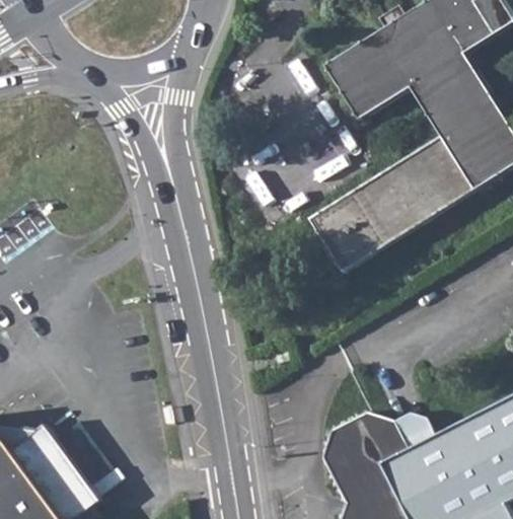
[(428,0),(404,15),(382,28),(324,65),(359,120),(411,87),(441,135),(312,218),(347,271),(411,231),(471,193),(512,165),(512,132),(463,54),(512,21),(512,18),(501,0),(428,0)]
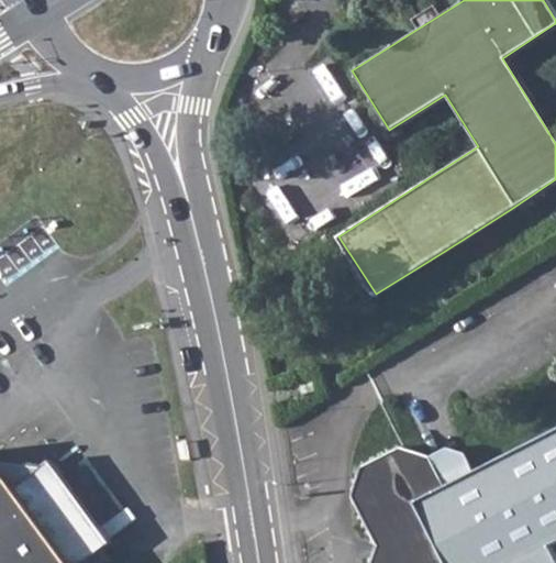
[(430,4),(408,19),(414,31),(437,17),(430,4)]
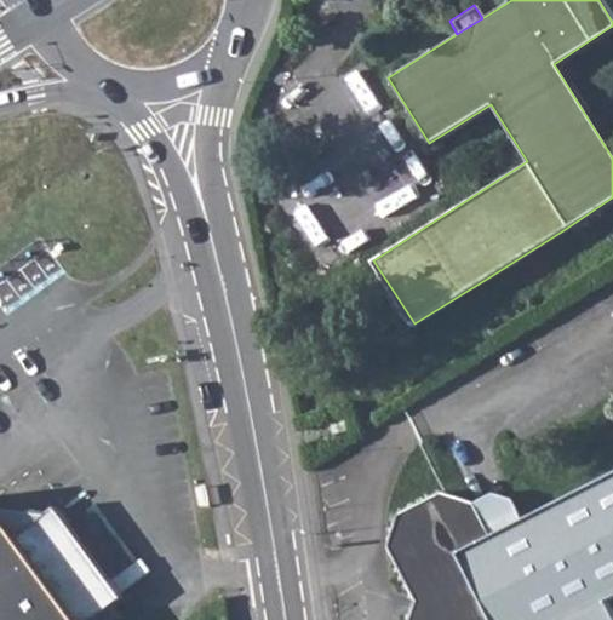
[(339,419),(324,423),(327,435),(342,431),(339,419)]
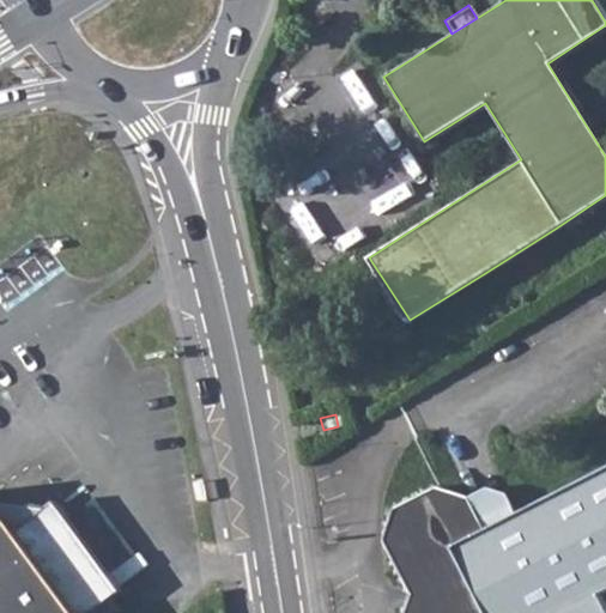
[(484,529),(468,498),(436,486),(395,505),(386,542),(410,592),(404,612),(605,612),(605,606),(599,593),(605,588),(605,467),(516,514),(484,529)]
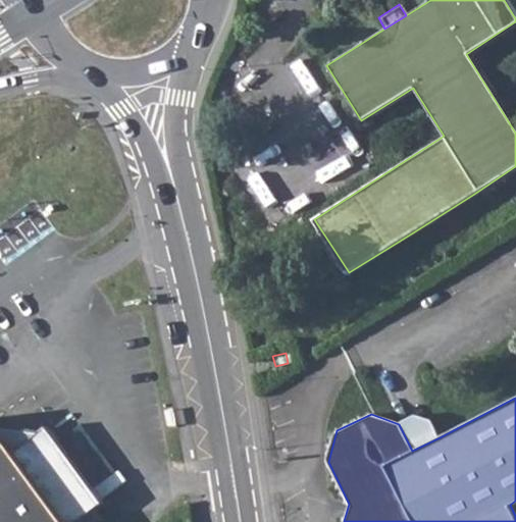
[(415,415),(399,424),(412,451),(440,437),(430,421),(415,415)]
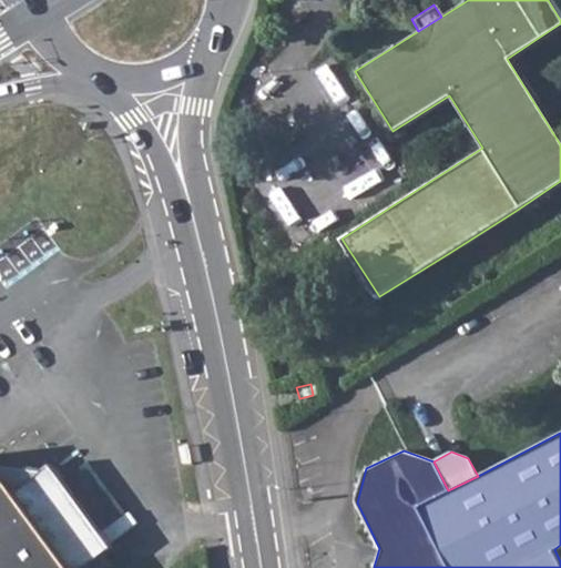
[(0,567),(79,567),(109,546),(48,466),(12,492),(0,475),(0,567)]
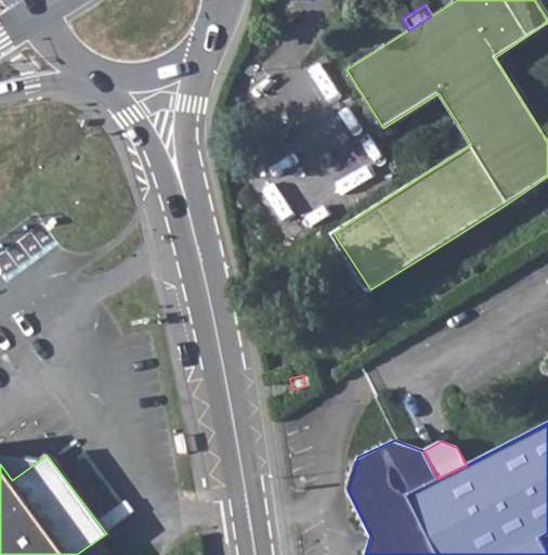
[(65,469),(100,511),(115,499),(80,457),(65,469)]
